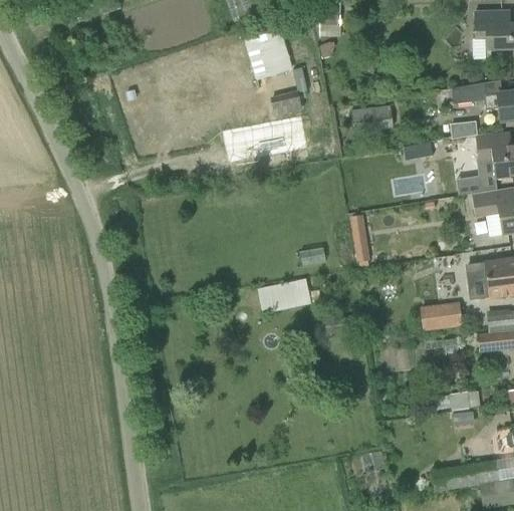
[(98,5),(101,14),(120,8),(117,0),(114,0),(98,5)]
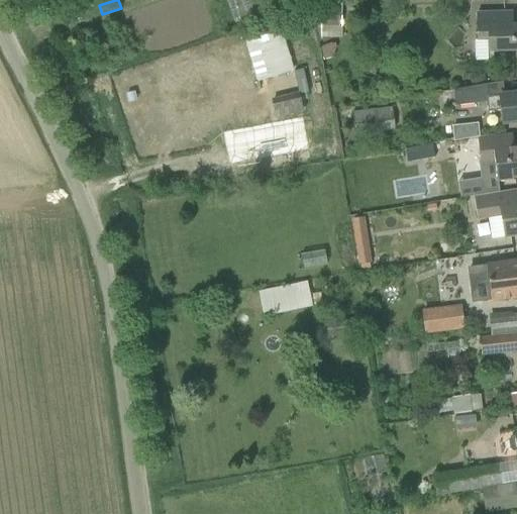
[(234,22),(260,15),(254,0),(228,0),(234,22)]
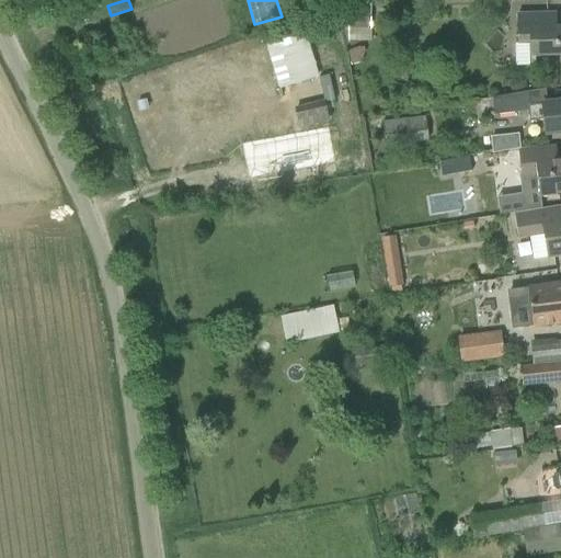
[(281,0),(286,18),(335,3),(334,0),(281,0)]
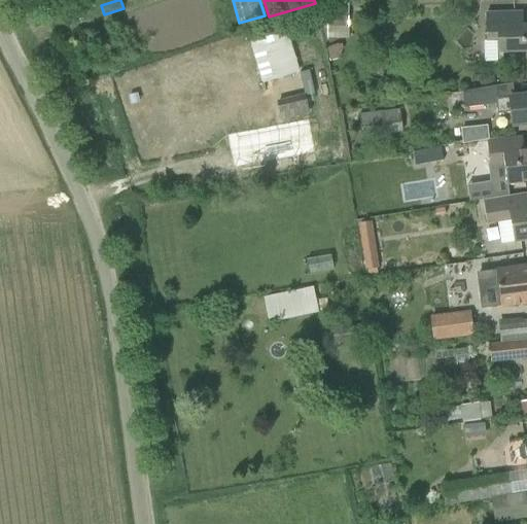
[(349,0),(327,0),(327,36),(349,36),(349,0)]
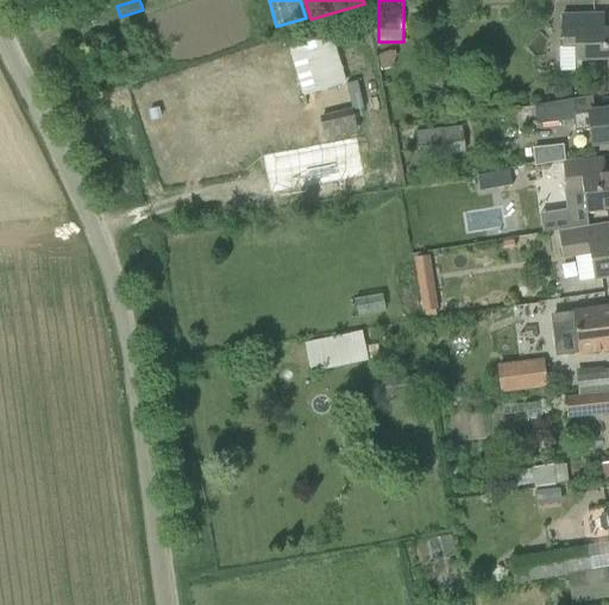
[(582,70),(582,57),(600,57),(608,57),(608,26),(597,27),(597,13),(603,13),(603,12),(579,12),(560,12),(560,70),(582,70)]
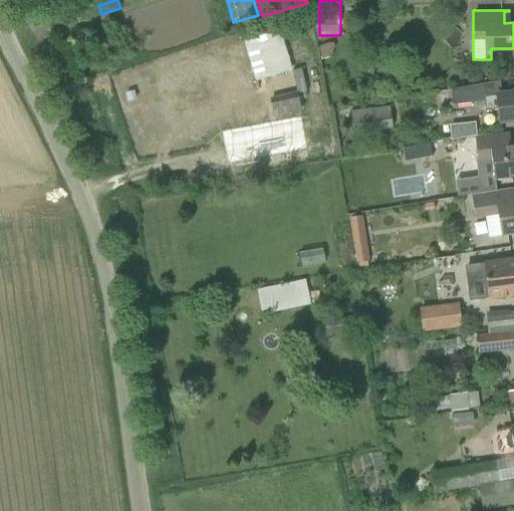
[(242,33),(256,80),(291,70),(279,28),(268,32),(267,26),(242,33)]
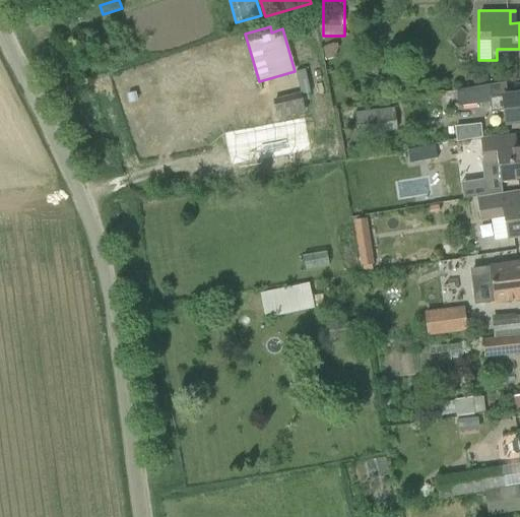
[(490,82),(488,73),(471,75),(472,84),(490,82)]
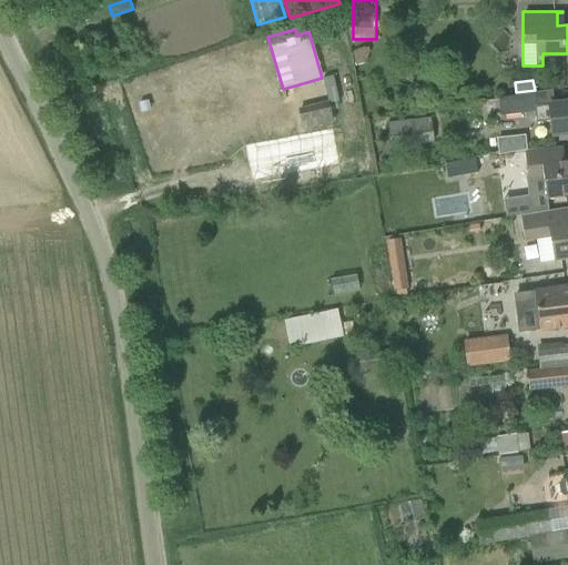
[(549,118),(551,133),(567,131),(567,100),(537,103),(535,91),(498,97),(500,115),(536,110),(537,120),(549,118)]
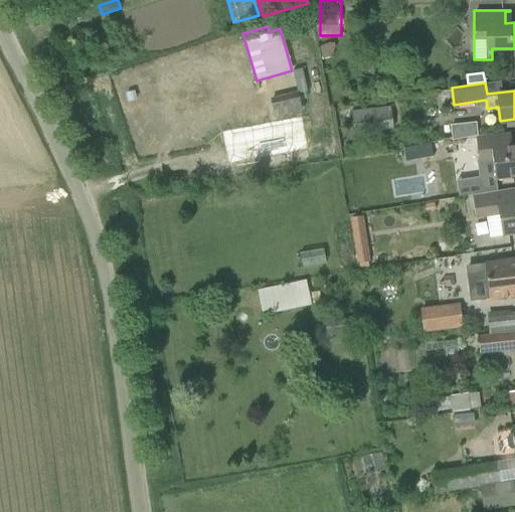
[(299,94),(271,100),(275,116),(302,110),(299,94)]
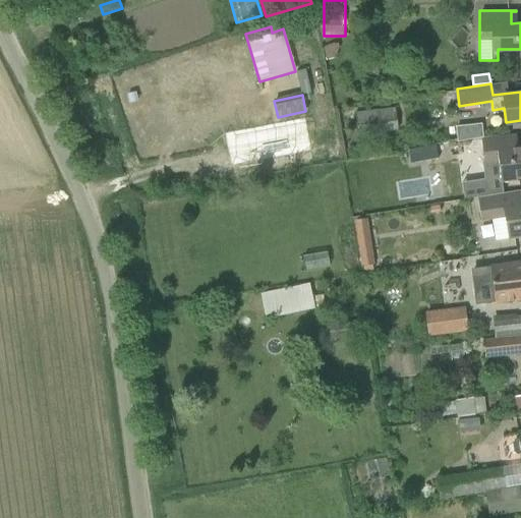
[(396,107),(355,111),(357,132),(358,133),(399,129),(396,107)]
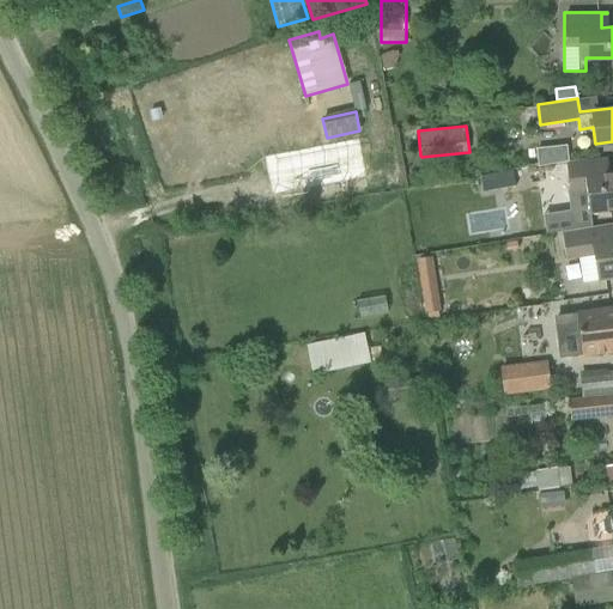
[(305,192),(392,176),(386,139),(299,152),(305,192)]
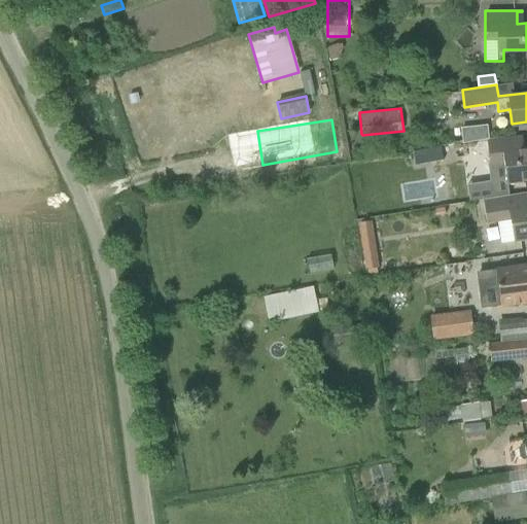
[(490,123),(465,125),(465,139),(491,137),(490,123)]
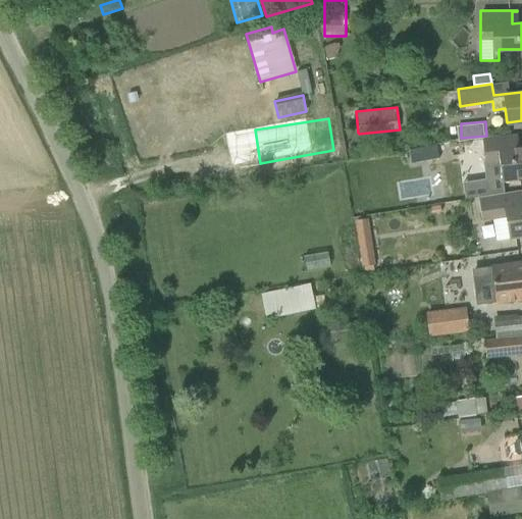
[(500,165),(502,180),(519,178),(521,177),(521,147),(519,148),(518,135),(482,139),(485,166),(500,165)]
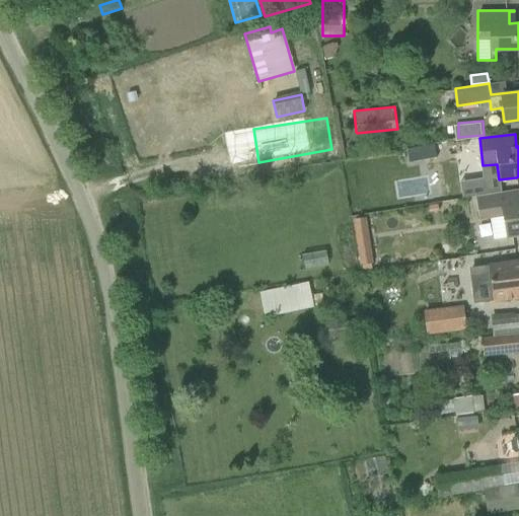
[(425,158),(437,156),(435,144),(423,146),(425,158)]
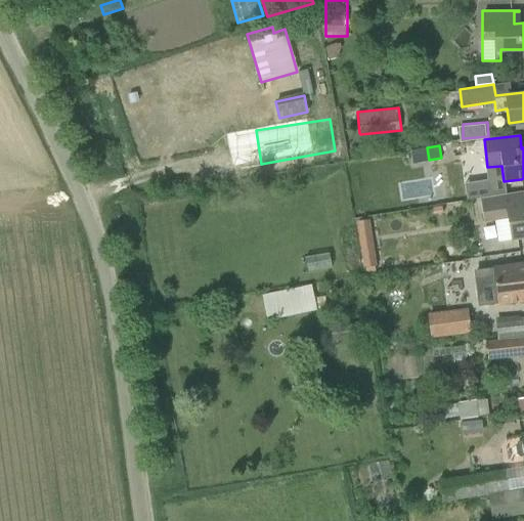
[(507,218),(510,237),(523,235),(523,202),(522,190),(481,198),(484,221),(507,218)]
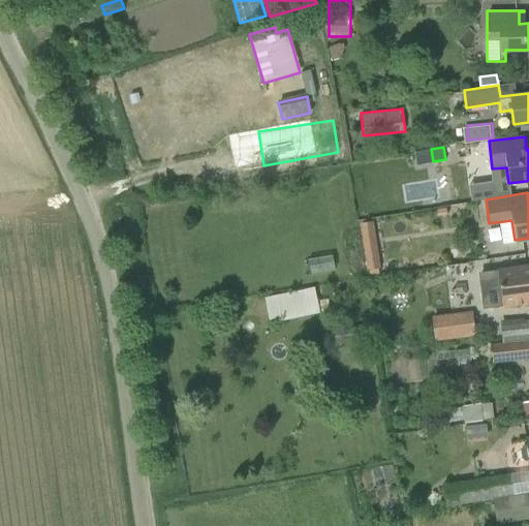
[(374,233),(372,222),(360,224),(362,235),(374,233)]
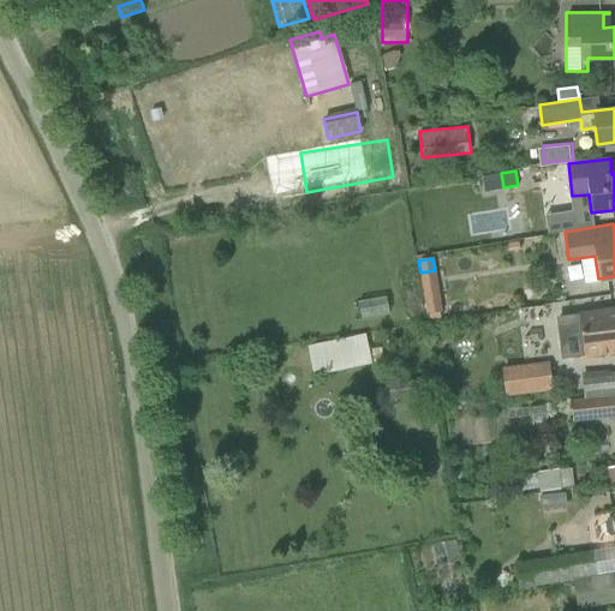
[(442,311),(437,286),(423,288),(427,313),(429,313),(430,318),(441,317),(440,311),(442,311)]
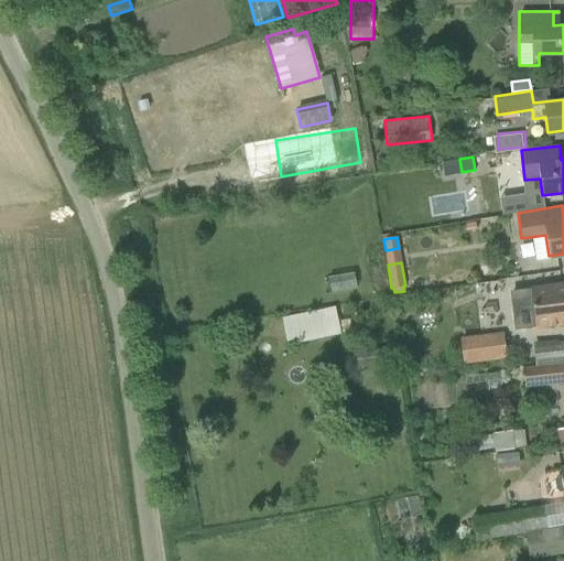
[(563,280),(563,281),(530,286),(531,288),(516,290),(520,328),(563,322),(563,280)]
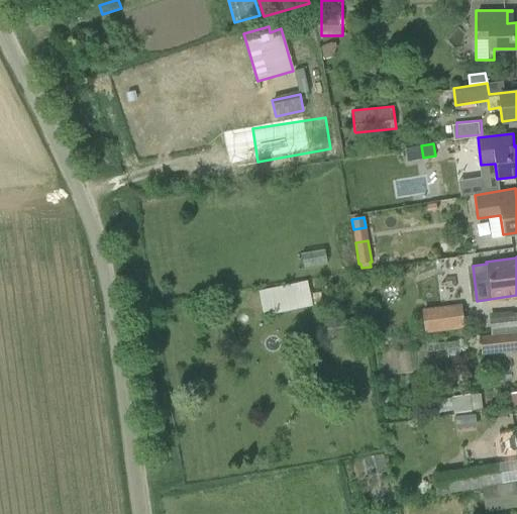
[(307,281),(259,291),(264,316),(312,306),(307,281)]
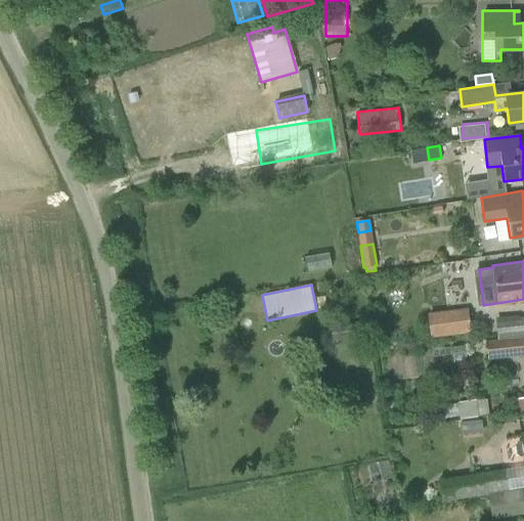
[(427,313),(431,338),(471,333),(467,308),(427,313)]
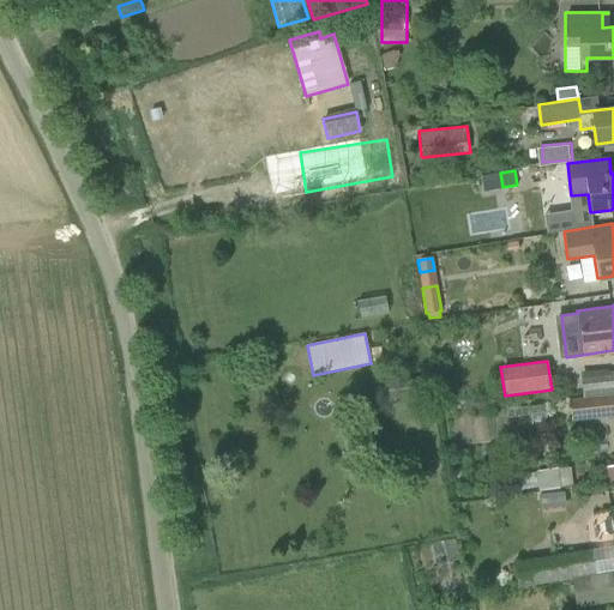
[(613,369),(608,370),(607,368),(582,370),(584,396),(613,392),(613,369)]
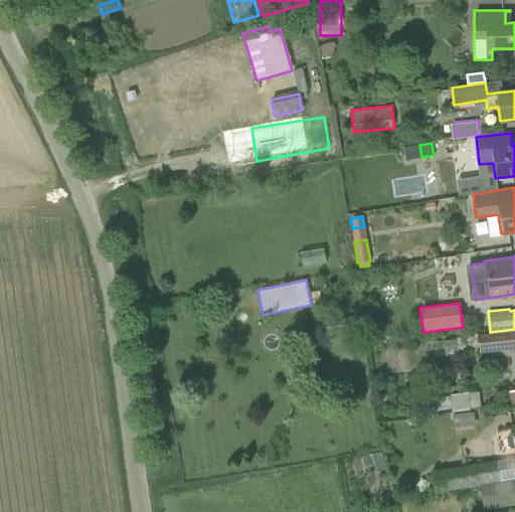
[(350,331),(349,317),(325,320),(327,333),(350,331)]
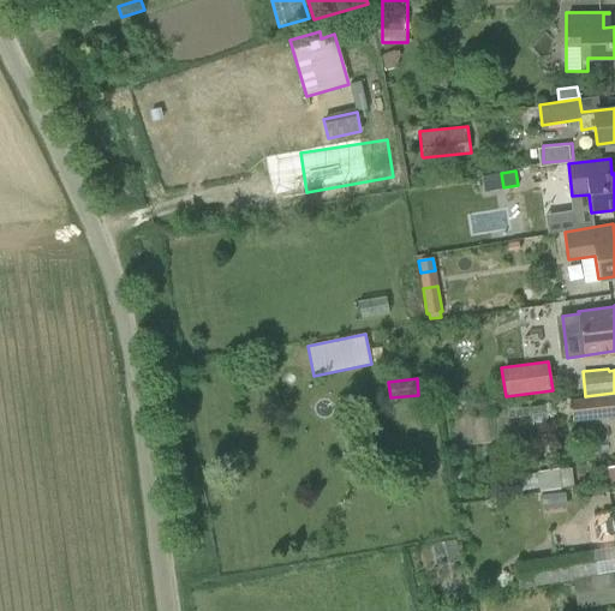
[(573,420),(614,415),(614,394),(571,400),(573,420)]
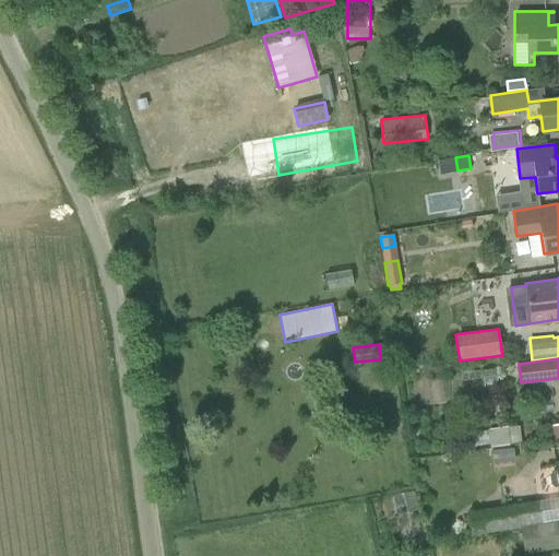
[(509,427),(488,430),(490,448),(511,445),(509,427)]
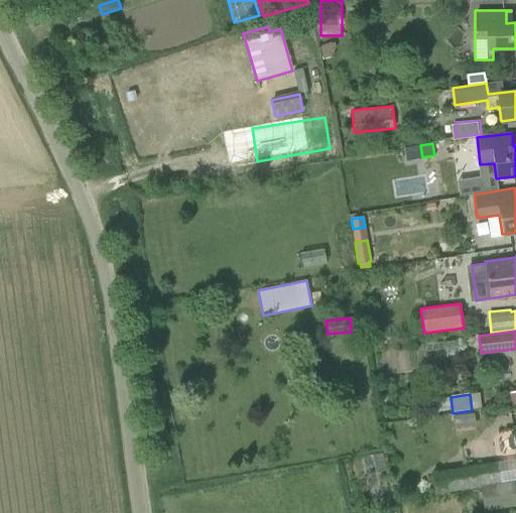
[(498,463),(432,473),(435,493),(463,489),(473,487),(481,486),(501,482),(498,463)]
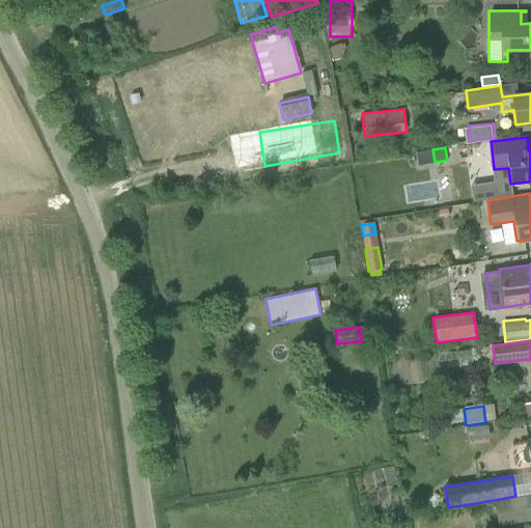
[(530,520),(530,506),(529,494),(515,496),(495,500),(499,525),(530,520)]
